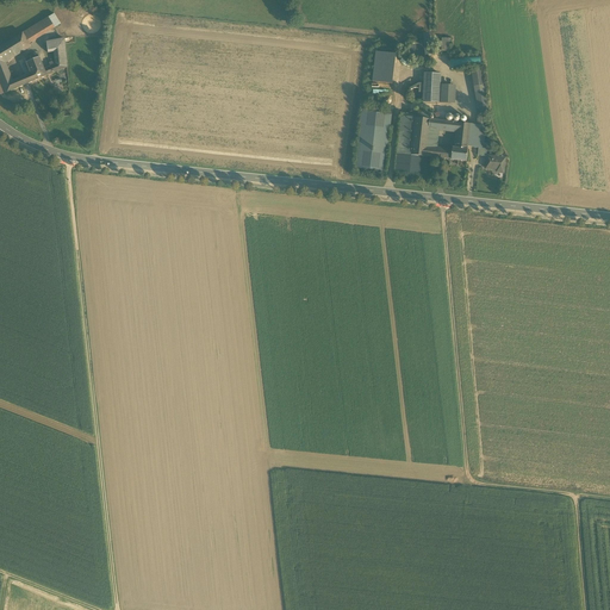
[(48,18),(55,29),(60,25),(54,14),(48,18)]
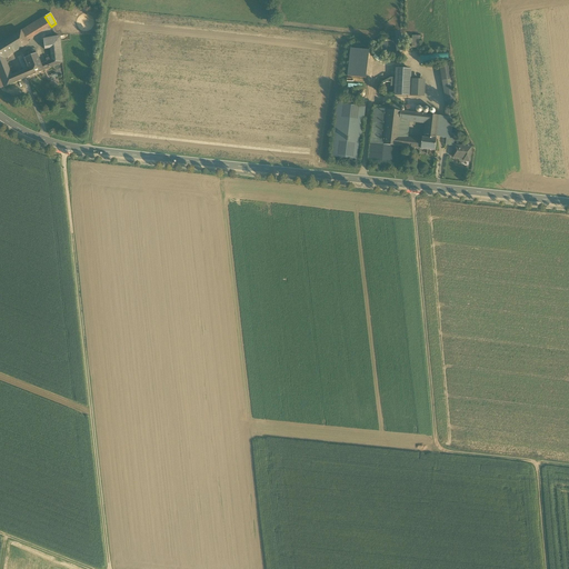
[(21,31),(27,41),(51,27),(45,17),(21,31)]
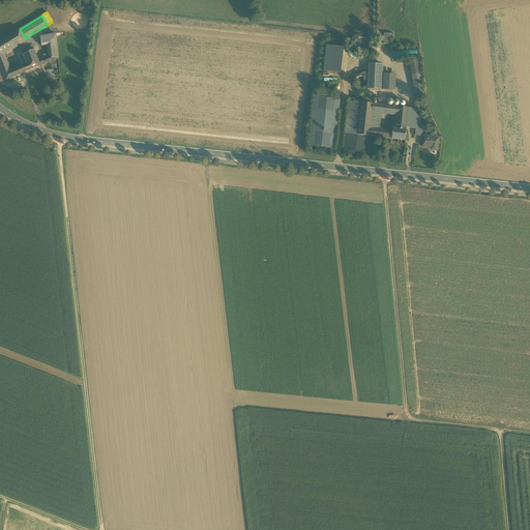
[(0,40),(0,56),(4,54),(26,40),(25,38),(20,29),(0,40)]
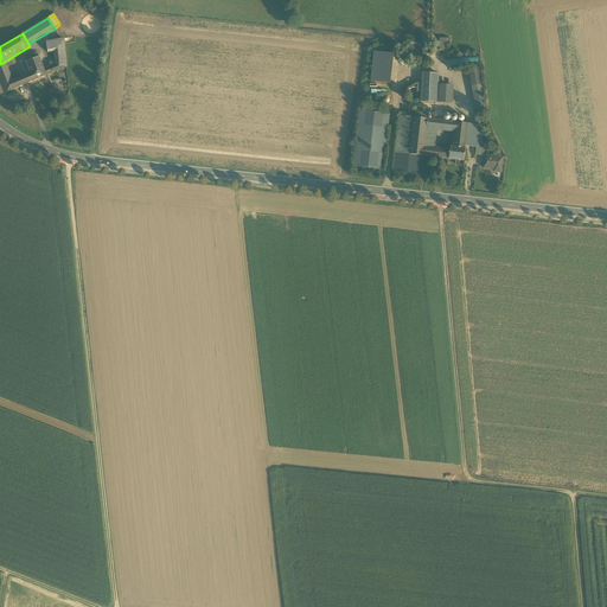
[(43,69),(46,76),(66,66),(64,39),(46,42),(46,48),(48,52),(55,51),(56,64),(43,69)]
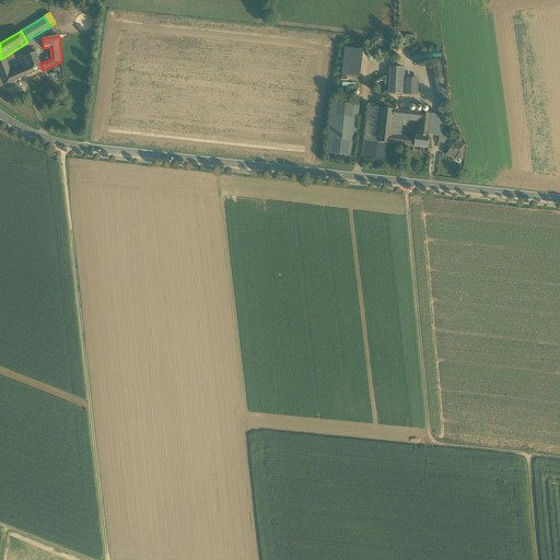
[(386,56),(388,53),(389,49),(389,45),(387,42),(383,41),(380,41),(375,43),(373,46),(373,50),(375,54),(378,56),(382,57),(386,56)]
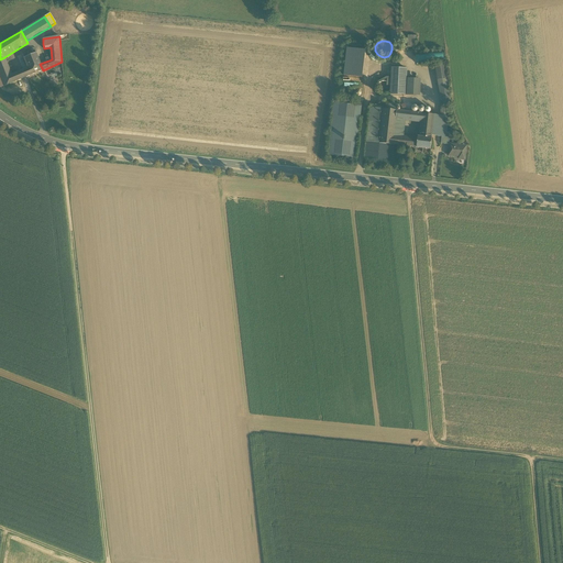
[(348,48),(344,76),(362,78),(365,51),(348,48)]
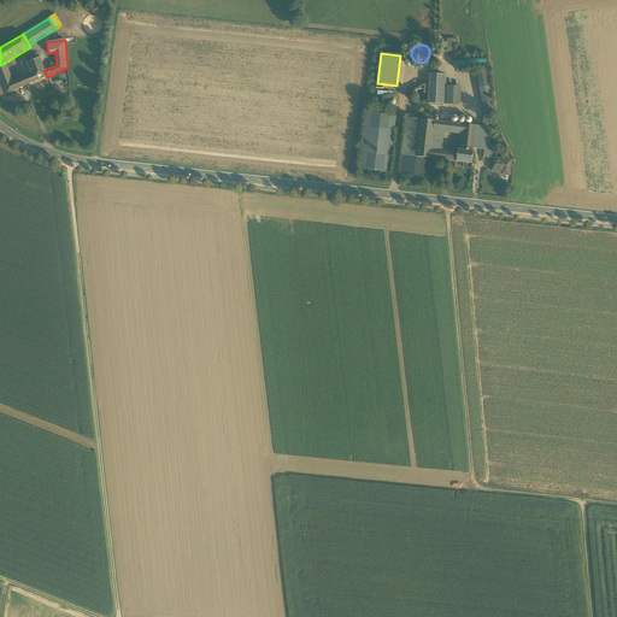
[(25,77),(29,84),(47,77),(43,70),(37,54),(25,60),(27,64),(31,75),(25,77)]
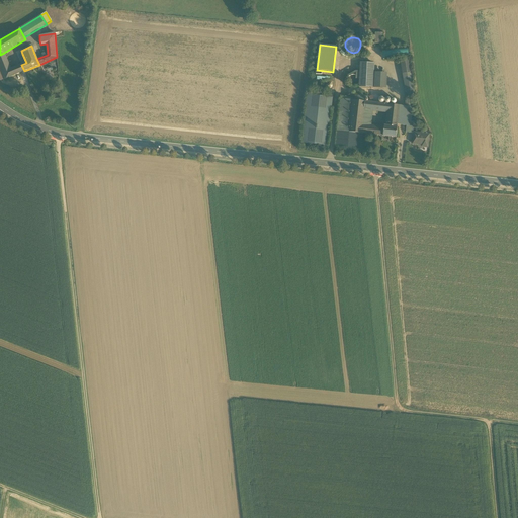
[(408,48),(381,51),(383,60),(409,56),(408,48)]
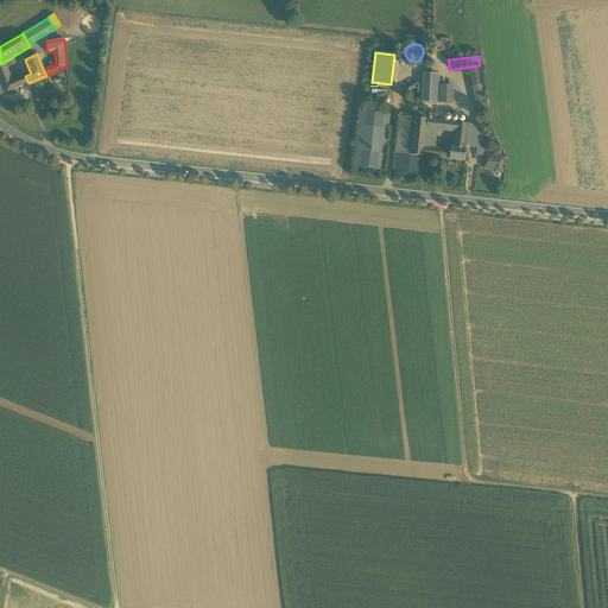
[(0,64),(0,81),(1,86),(12,82),(5,62),(0,64)]
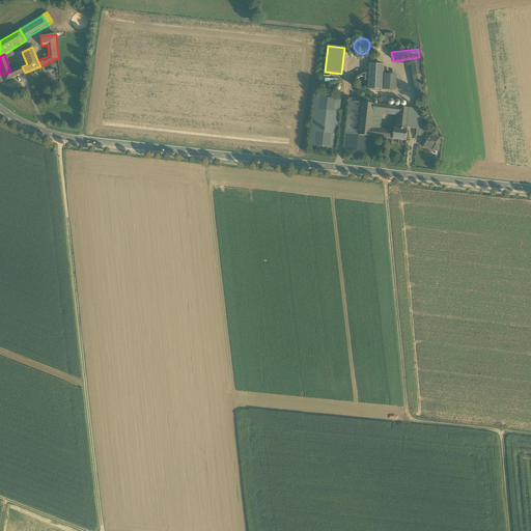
[(415,109),(410,109),(408,129),(417,130),(421,130),(424,93),(420,61),(411,62),(417,98),(415,109)]
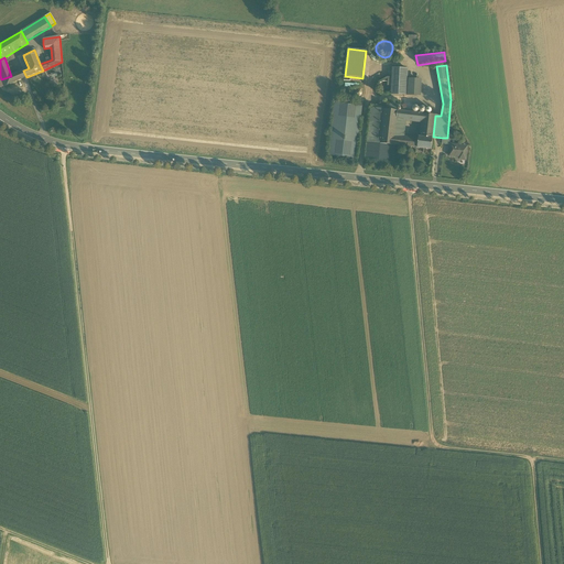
[(392,95),(403,96),(407,96),(408,69),(393,68),(392,95)]
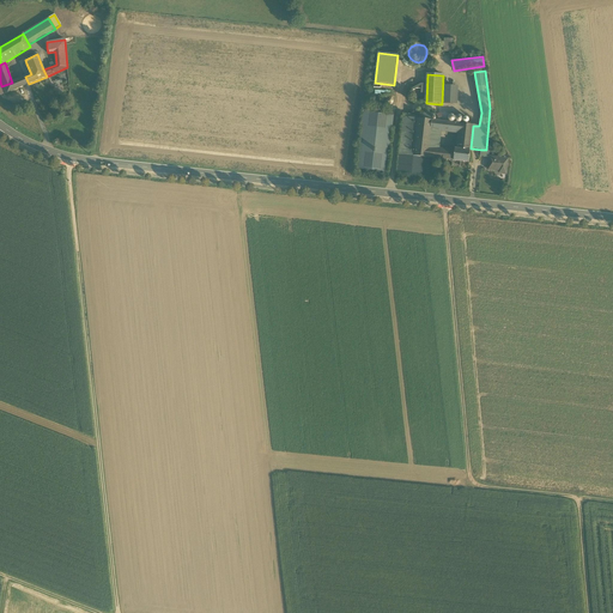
[(5,93),(24,85),(22,78),(12,83),(1,86),(5,93)]
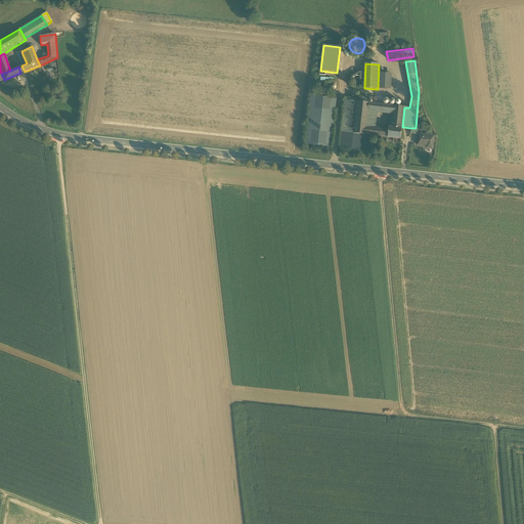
[(388,89),(388,74),(380,74),(379,89),(388,89)]
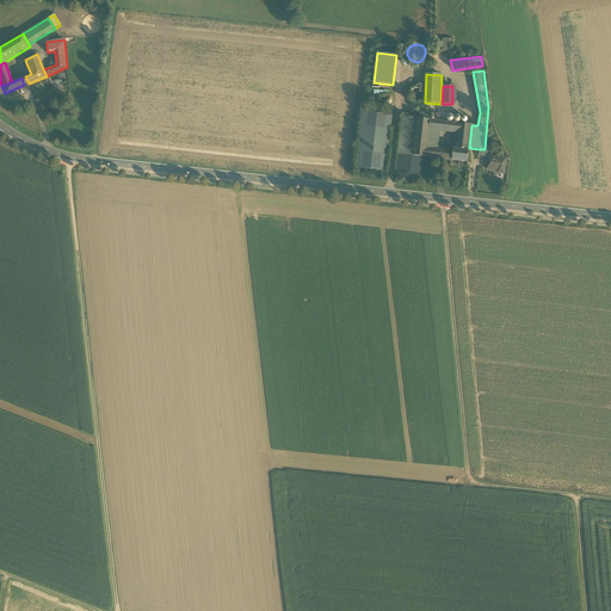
[(423,99),(424,97),(424,93),(421,91),(418,88),(414,88),(412,91),(409,93),(409,97),(411,100),(413,102),(417,103),(420,102),(423,99)]
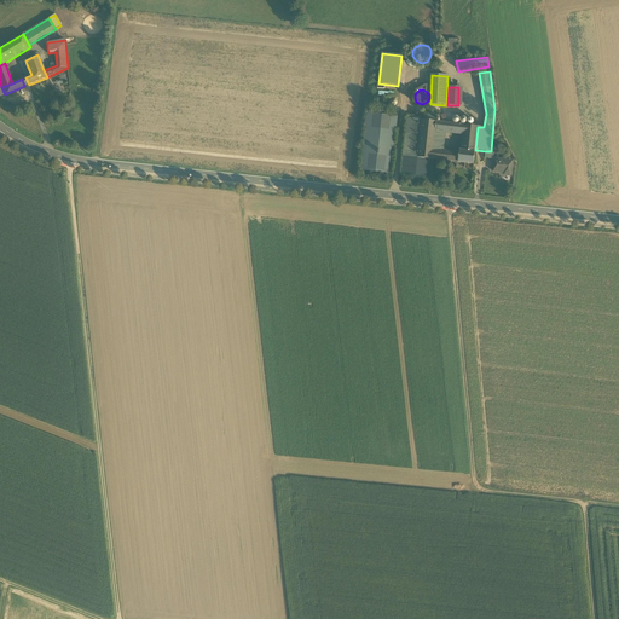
[(423,119),(423,121),(437,122),(438,113),(424,111),(423,119)]
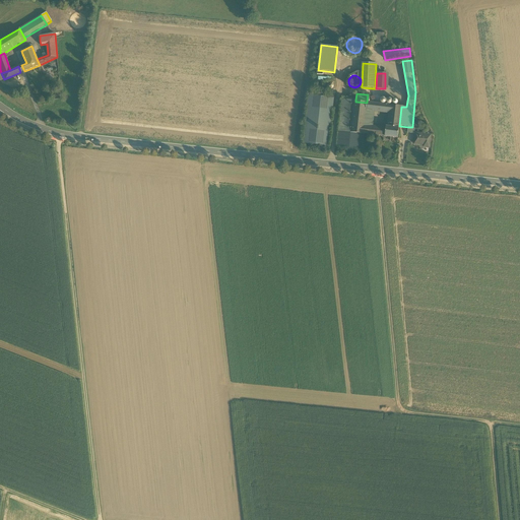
[(333,99),(310,95),(304,143),(328,146),(333,99)]
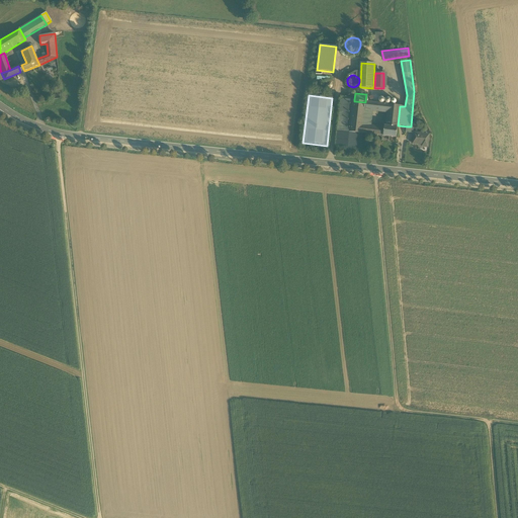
[(338,132),(350,133),(354,101),(354,99),(344,98),(344,100),(341,99),(338,132)]
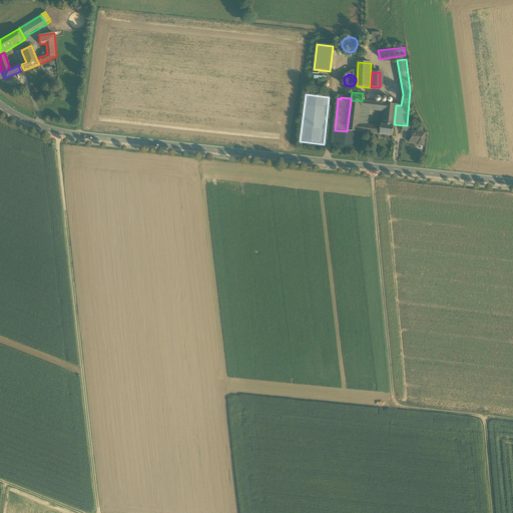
[(359,125),(361,108),(362,101),(351,100),(347,131),(358,132),(359,125)]
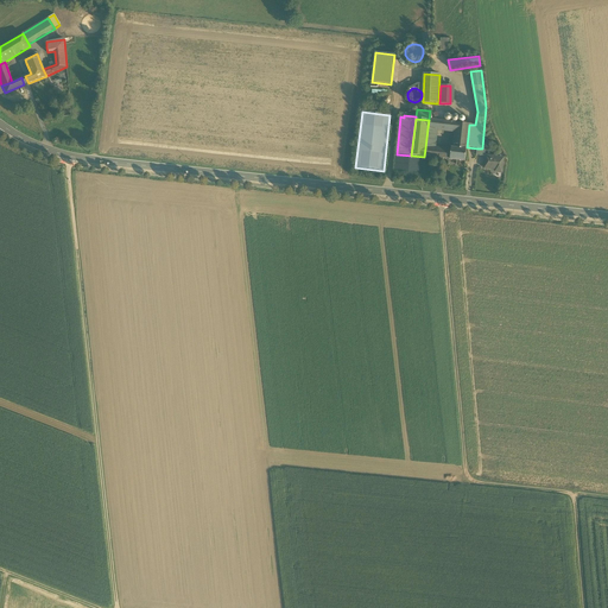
[(436,121),(429,120),(428,128),(437,130),(438,121),(436,121)]
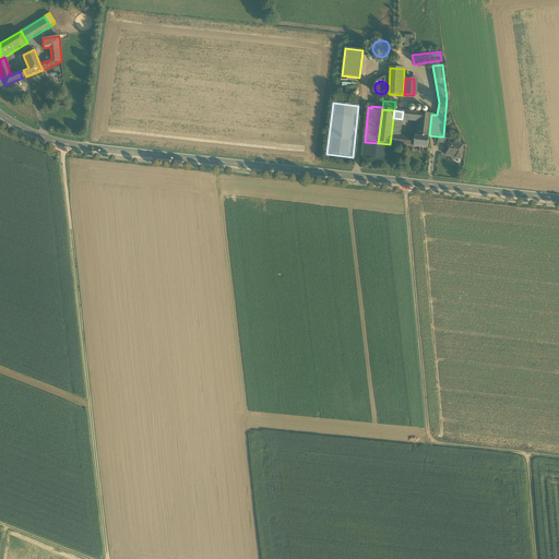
[(406,120),(419,121),(420,113),(407,111),(406,120)]
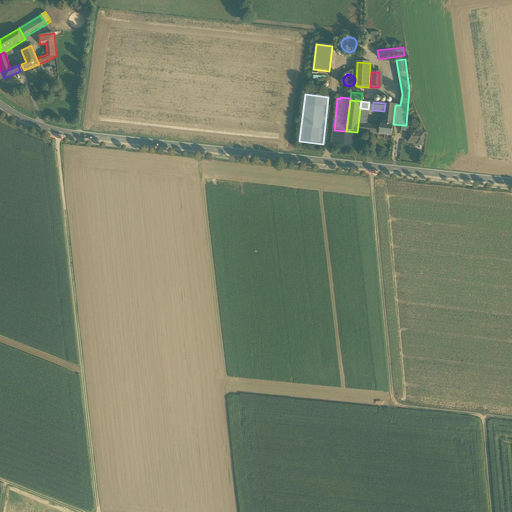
[(393,126),(393,124),(395,105),(385,103),(384,111),(382,125),(393,126)]
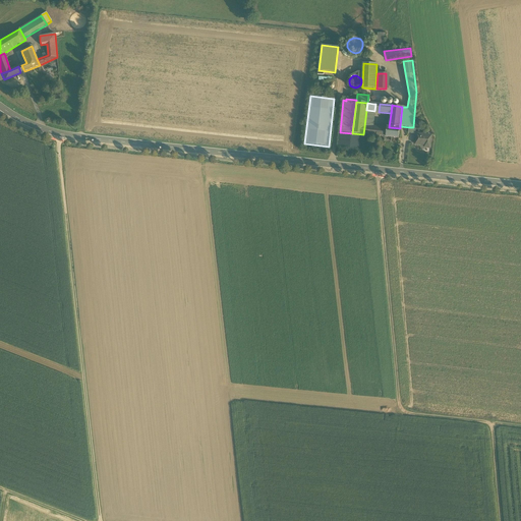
[(364,127),(373,128),(374,111),(366,110),(364,127)]
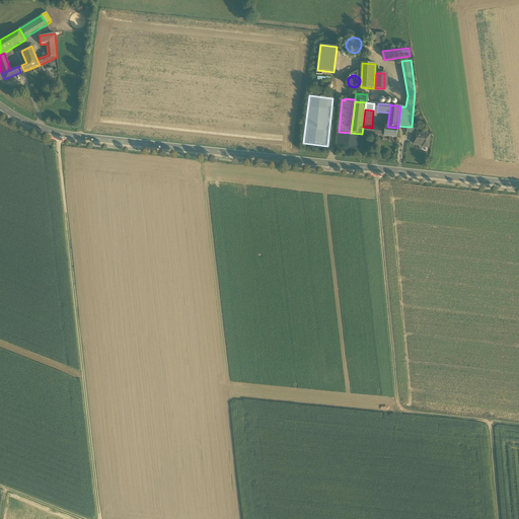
[(372,128),(363,127),(362,134),(371,135),(372,128)]
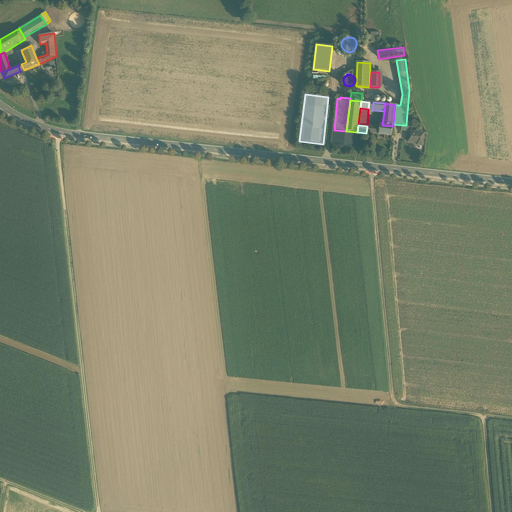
[(379,135),(392,136),(393,126),(382,125),(380,125),(380,127),(379,135)]
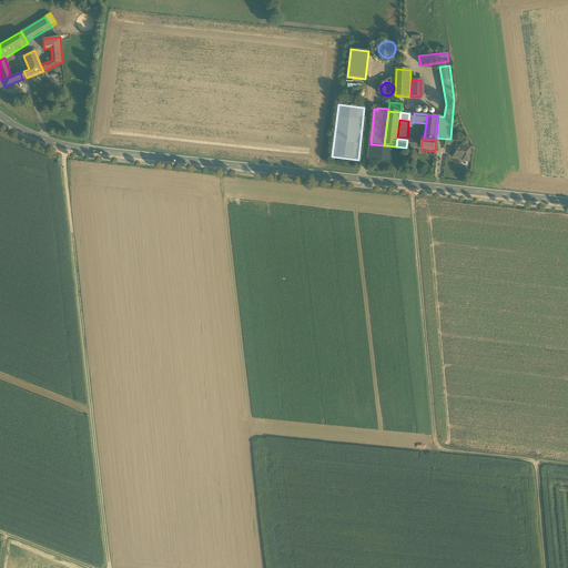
[(422,141),(411,140),(411,149),(421,150),(422,141)]
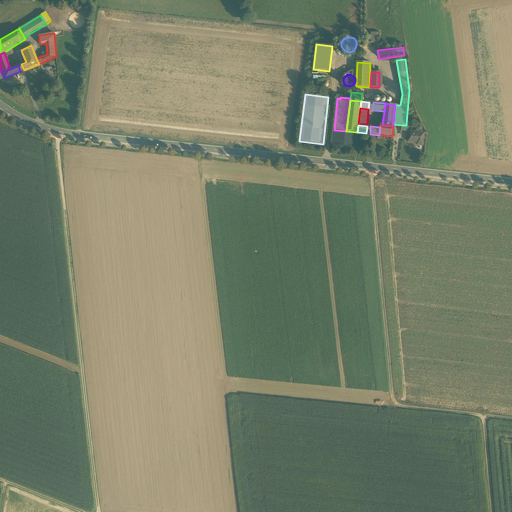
[(356,148),(357,132),(346,131),(334,130),(332,145),(356,148)]
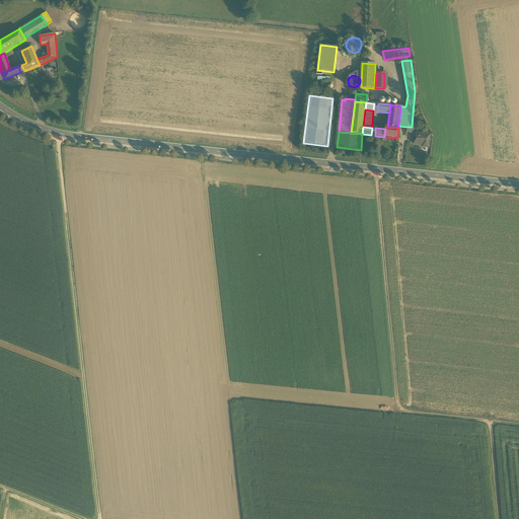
[(423,147),(429,147),(430,135),(416,134),(414,144),(420,144),(420,143),(424,143),(423,147)]
